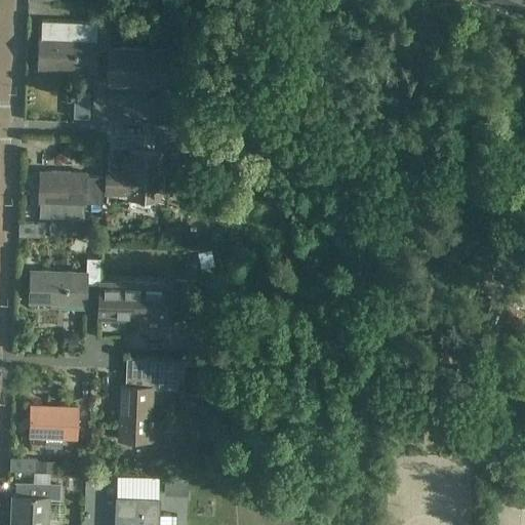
[(524,0),(498,0),(524,9),(524,0)]
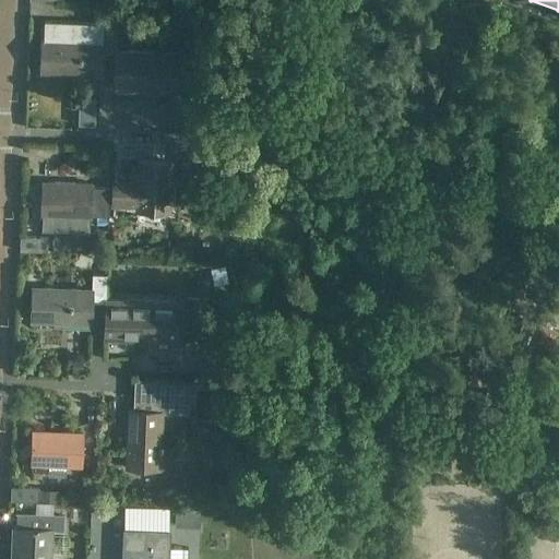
[(45,21),(44,38),(42,38),(40,72),(72,73),(72,70),(79,71),(79,74),(100,74),(102,54),(116,54),(116,50),(117,26),(104,25),(104,23),(45,21)]
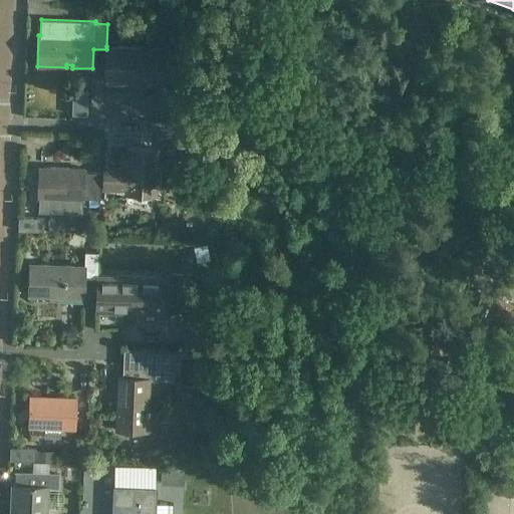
[(106,46),(106,49),(105,82),(141,84),(141,81),(150,81),(150,84),(170,85),(172,49),(106,46)]
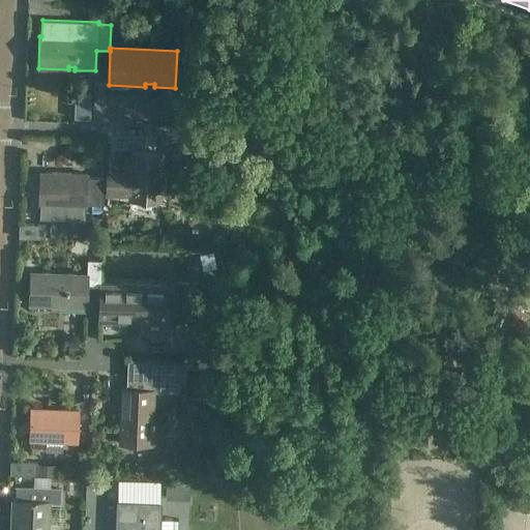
[(85,111),(85,83),(66,83),(67,111),(85,111)]
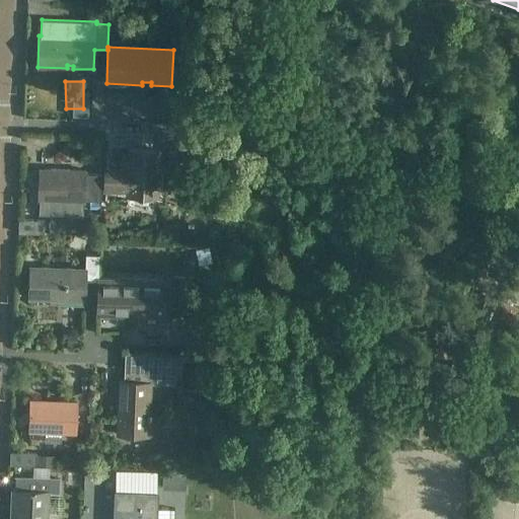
[(152,138),(172,139),(177,139),(177,151),(169,151),(168,166),(180,167),(182,125),(152,123),(152,138)]
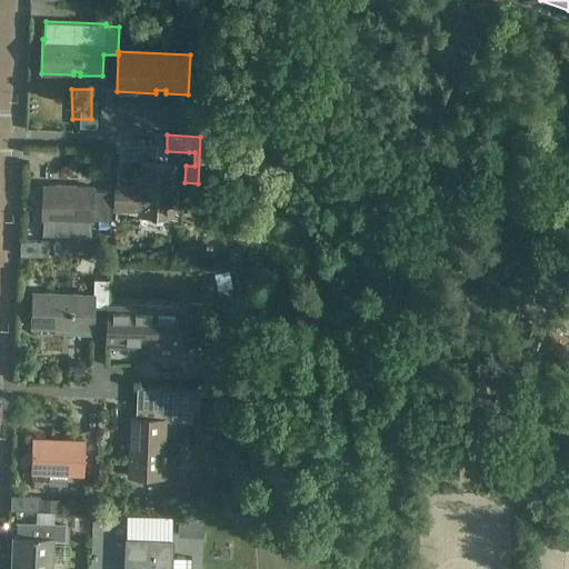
[(141,165),(140,180),(139,180),(137,186),(137,187),(118,186),(119,170),(117,170),(116,225),(117,225),(117,209),(156,210),(156,216),(173,216),(173,205),(176,205),(176,199),(175,199),(176,166),(141,165)]
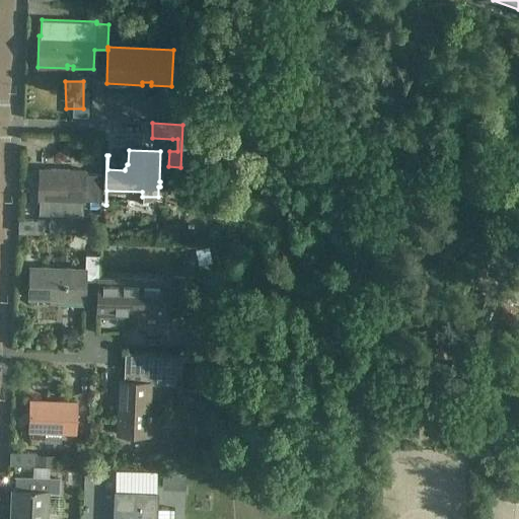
[(86,170),(45,169),(44,183),(40,183),(39,200),(40,200),(39,211),(83,212),(84,202),(85,202),(85,200),(101,200),(102,173),(86,173),(86,170)]
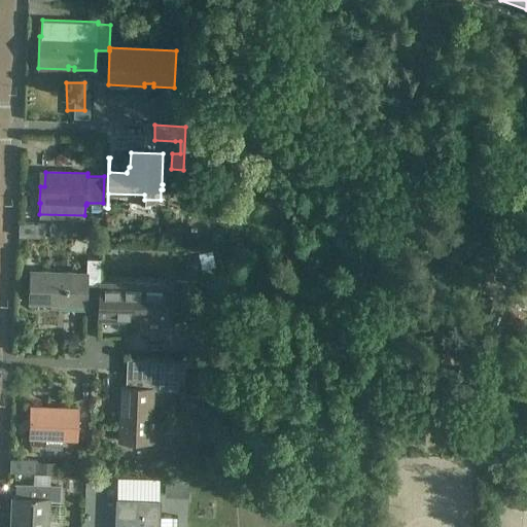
[(45,224),(20,222),(19,236),(44,238),(45,224)]
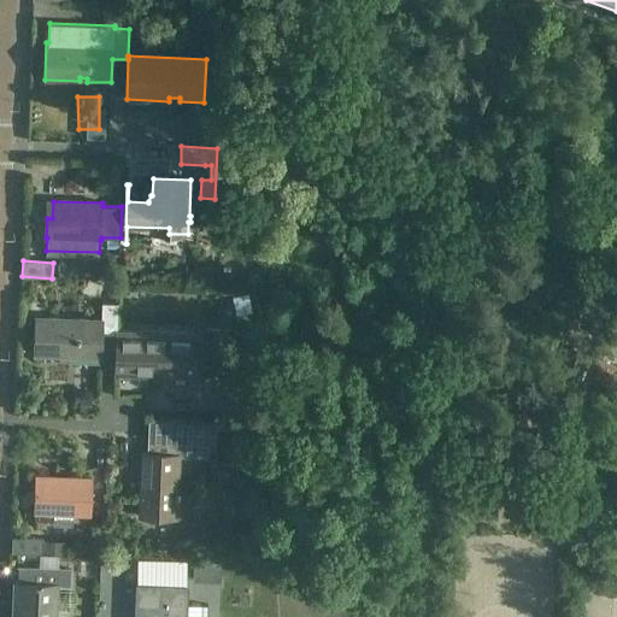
[(101,319),(60,318),(36,317),(35,354),(69,356),(69,352),(76,352),(76,356),(101,357),(103,334),(117,334),(117,330),(118,304),(103,303),(101,319)]
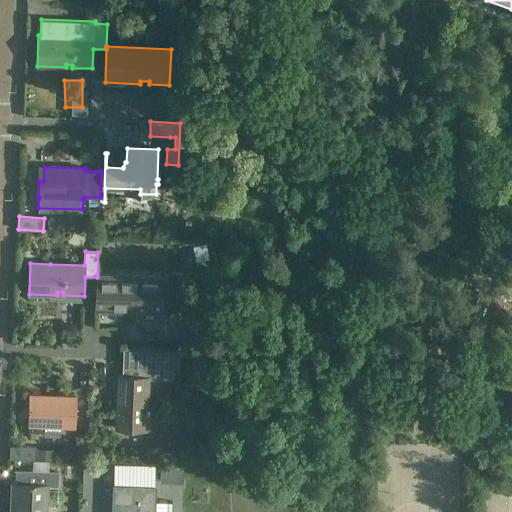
[(466,276),(483,272),(480,262),(463,266),(466,276)]
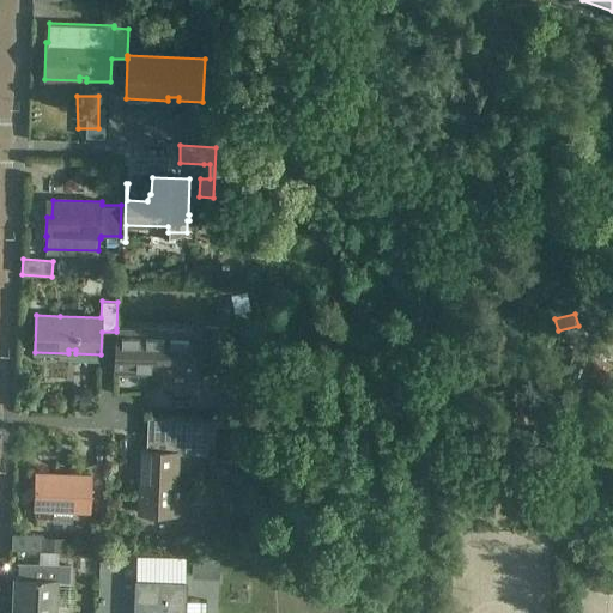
[(194,331),(116,328),(116,332),(115,371),(157,372),(157,369),(168,370),(168,374),(193,374),(194,331)]
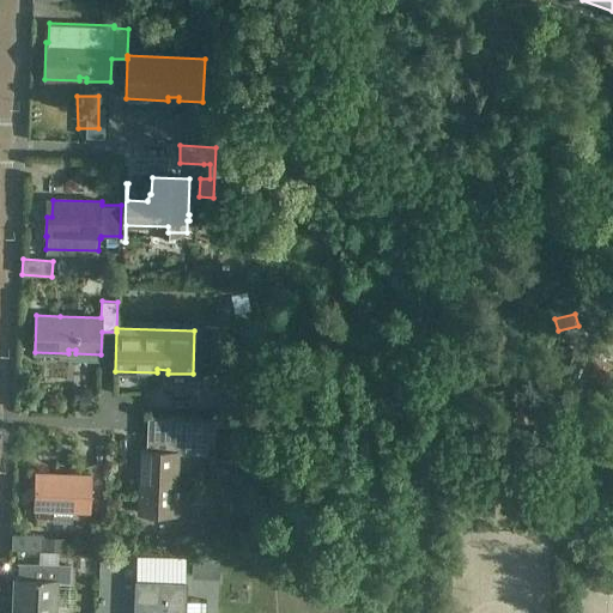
[(139,498),(139,514),(186,515),(187,491),(178,491),(178,487),(177,486),(178,451),(207,453),(208,430),(208,419),(149,417),(149,432),(147,449),(141,449),(139,498)]
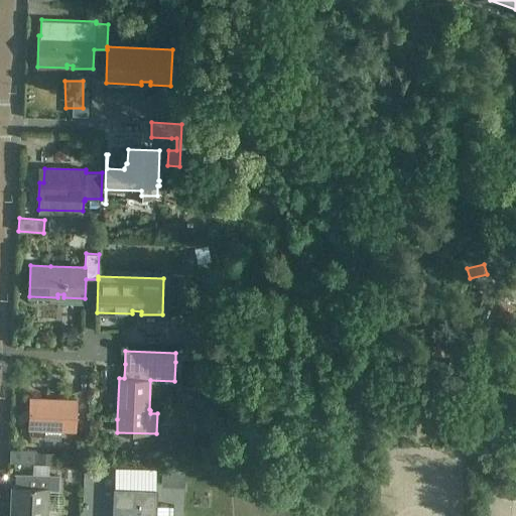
[(76,430),(76,420),(77,399),(35,397),(35,412),(30,412),(29,428),(40,429),(40,430),(45,430),(45,429),(76,430)]
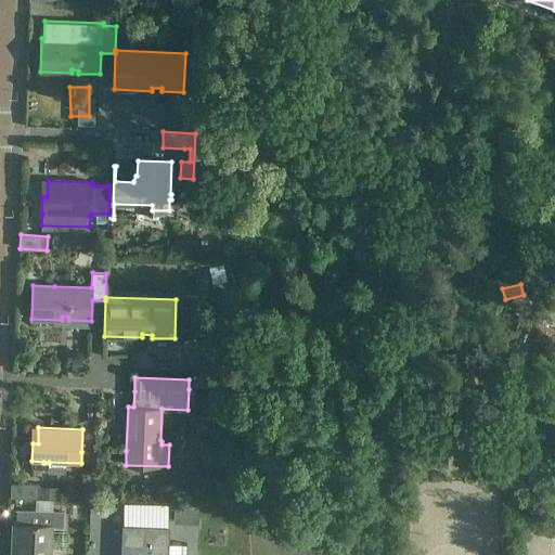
[(11,498),(38,499),(39,483),(11,482),(11,498)]
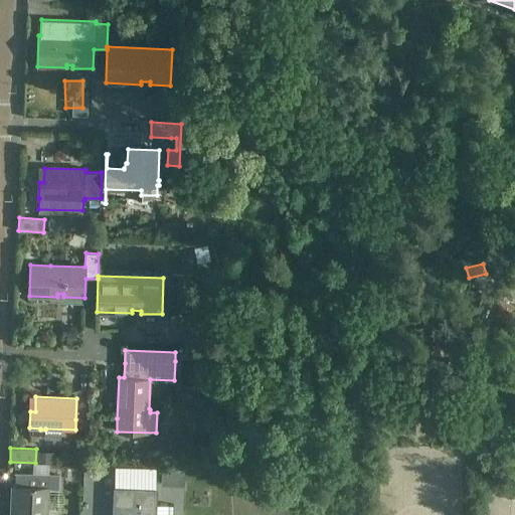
[(17,474),(16,486),(13,486),(12,503),(16,503),(15,514),(46,514),(47,503),(46,503),(46,488),(58,489),(59,476),(17,474)]
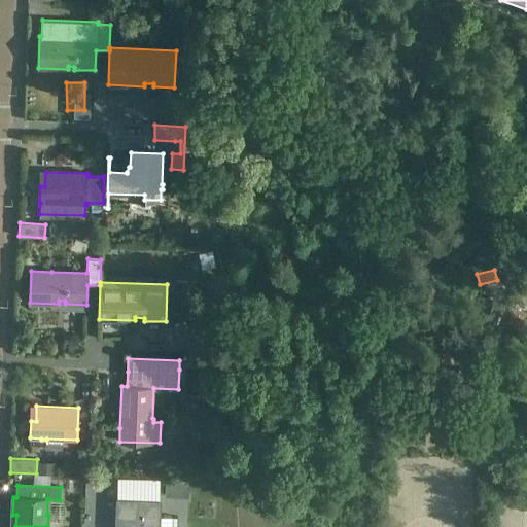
[(159,526),(160,501),(130,500),(130,499),(125,499),(125,500),(116,499),(115,526),(120,526),(119,526),(159,526)]
